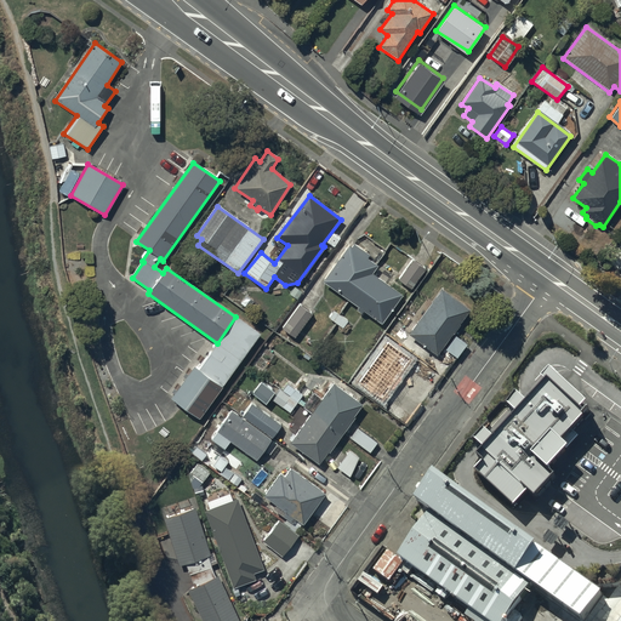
[(349,243),(323,283),(358,307),(357,311),(362,314),(363,312),(381,324),(400,294),(372,275),(377,267),(366,261),(370,256),(349,243)]
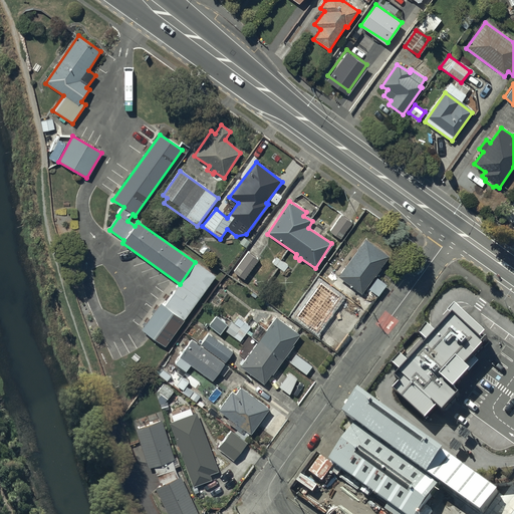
[(341,217),(330,233),(340,240),(350,223),(341,217)]
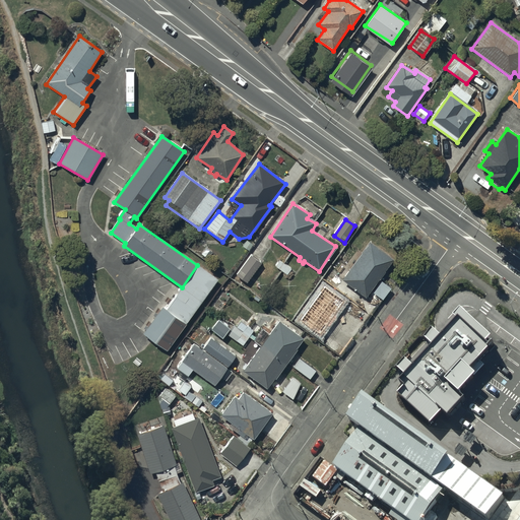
[(393,258),(370,242),(342,280),(366,298),(393,258)]
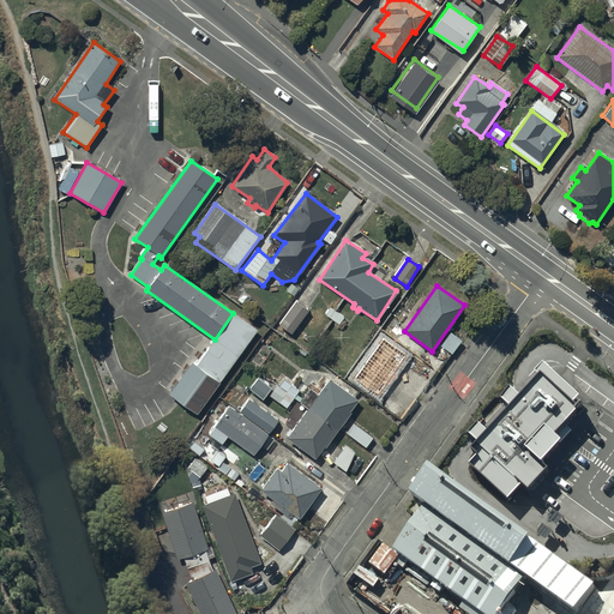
[(307,311),(295,302),(280,325),(292,333),(307,311)]
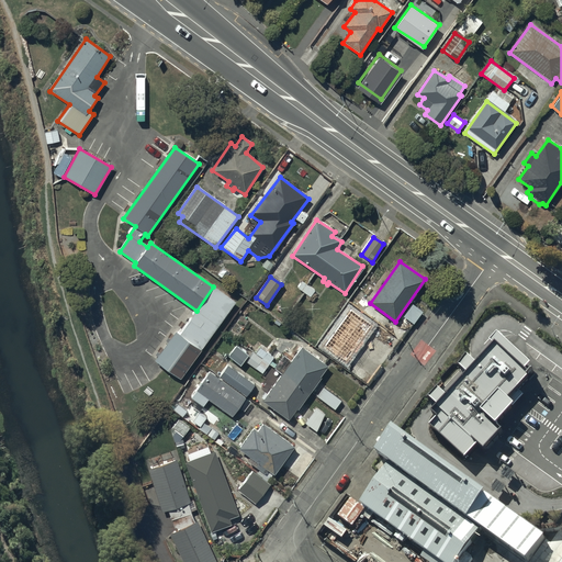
[(430,423),(463,453),(474,441),(482,448),(498,429),(494,424),(523,393),(517,388),(530,373),(523,367),(529,360),(495,329),(486,338),(491,343),(474,361),(467,353),(459,361),(468,370),(446,393),(436,384),(427,395),(436,403),(430,409),(437,416),(430,423)]
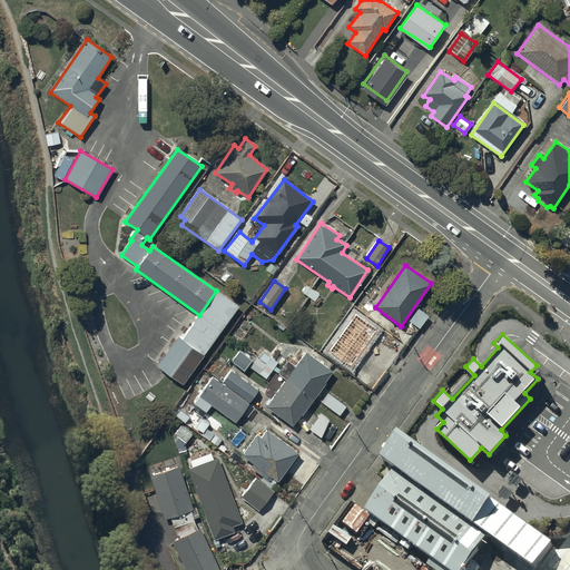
[(204,355),(178,336),(157,366),(183,385),(204,355)]
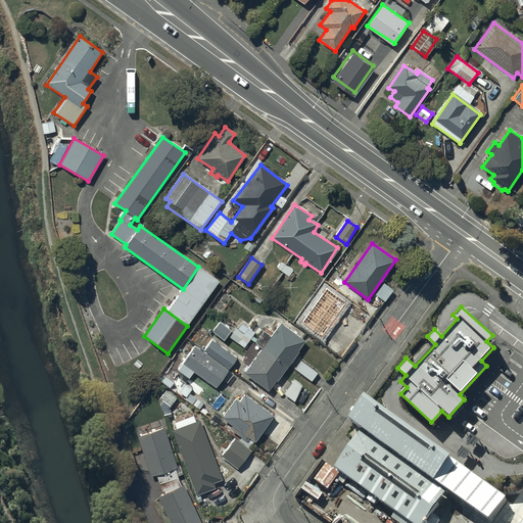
[(340,330),(323,317),(312,333),(329,345),(340,330)]
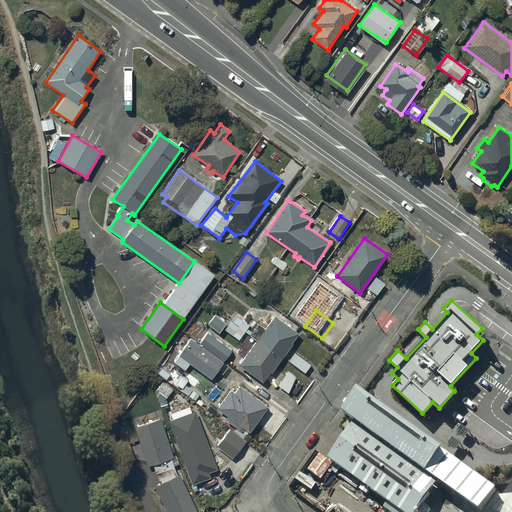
[(235,314),(224,330),(239,341),(250,325),(235,314)]
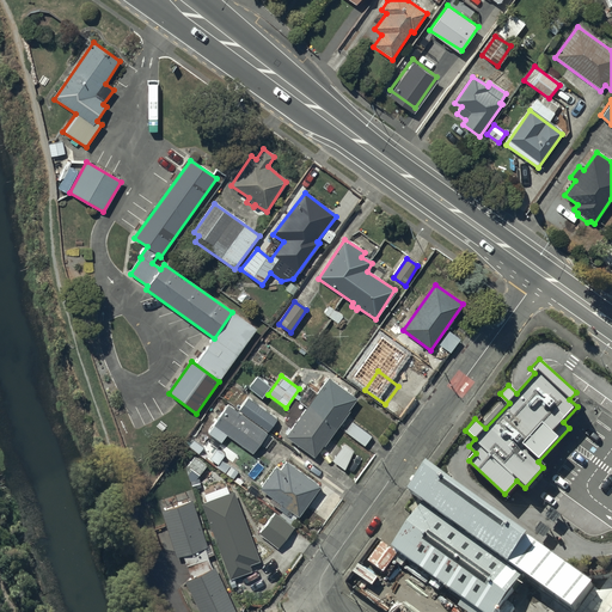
[(307,407),(286,438),(313,458),(356,399),(329,380),(318,393),(310,387),(299,402),(307,407)]
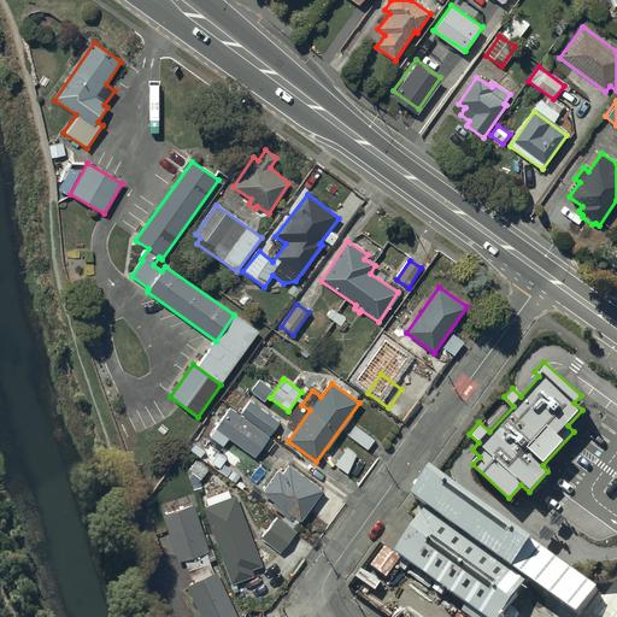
[(230,410),(215,429),(221,434),(217,438),(225,445),(230,439),(254,458),(280,424),(250,401),(239,416),(230,410)]
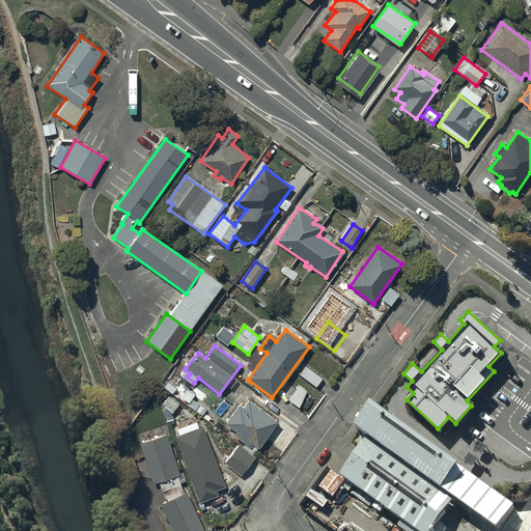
[(322,379),(305,367),(299,374),(315,386),(322,379)]
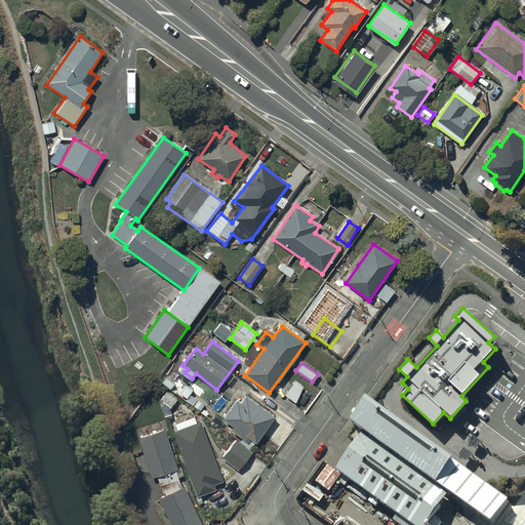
[(306,388),(295,380),(285,396),(295,403),(306,388)]
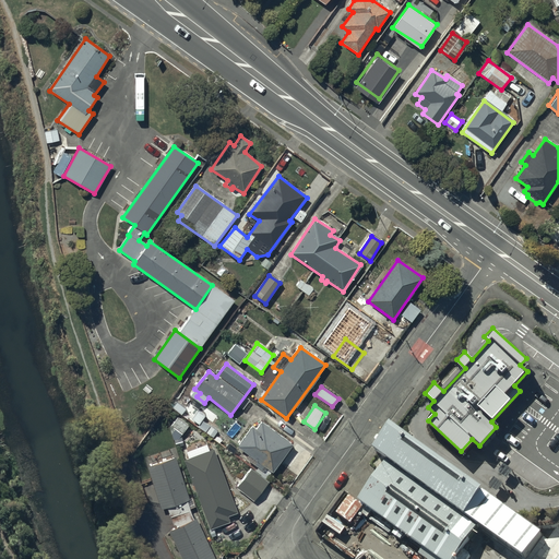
[(257,430),(252,427),(238,448),(249,454),(246,459),(264,471),(265,468),(273,473),(293,442),(262,421),(257,430)]
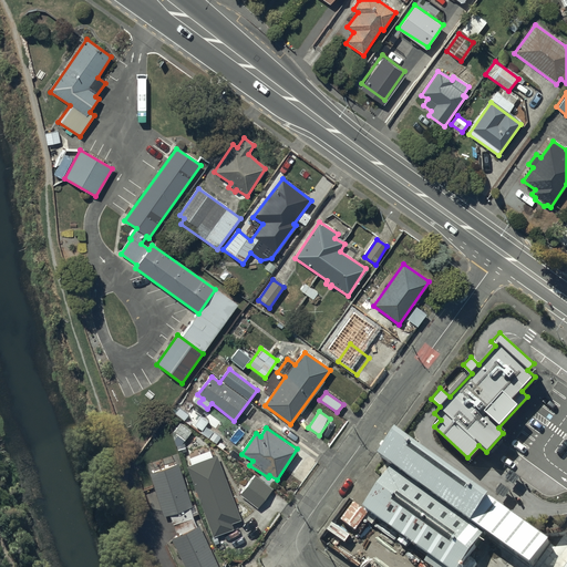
[(178,463),(150,473),(163,517),(171,515),(177,536),(171,538),(184,566),(218,566),(199,527),(196,528),(189,508),(191,508),(178,463)]
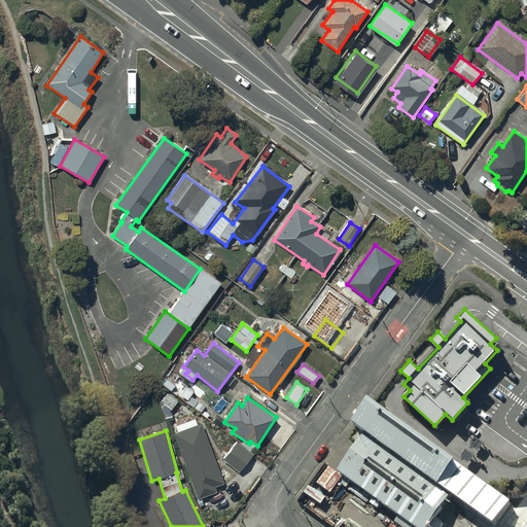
[(431,526),(450,503),(363,442),(338,478),(406,526),(431,526)]
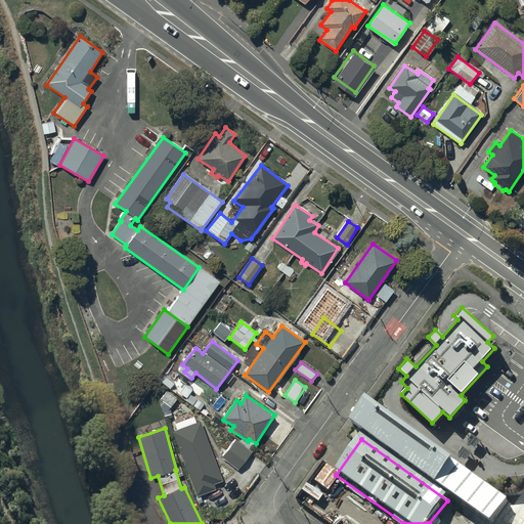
[(252,451),(235,440),(222,459),(238,470),(252,451)]
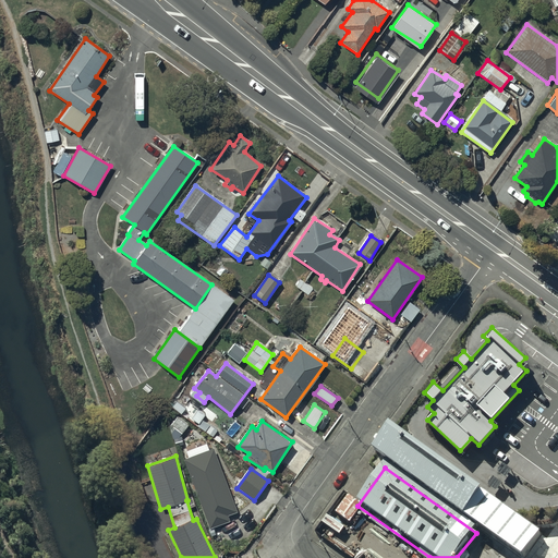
[(502,485),(494,478),(488,486),(497,493),(502,485)]
